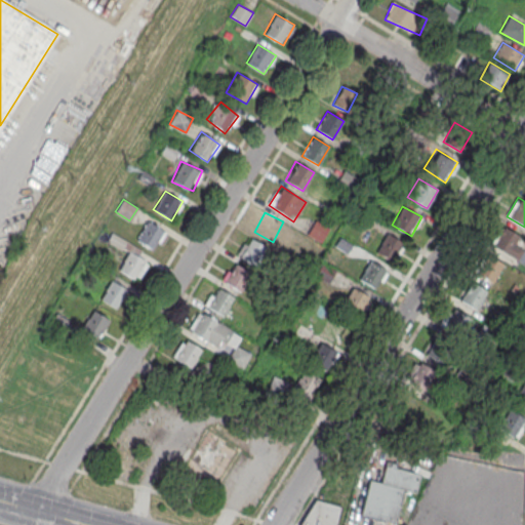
[(329,229),(315,219),(307,234),(321,242),(329,229)]
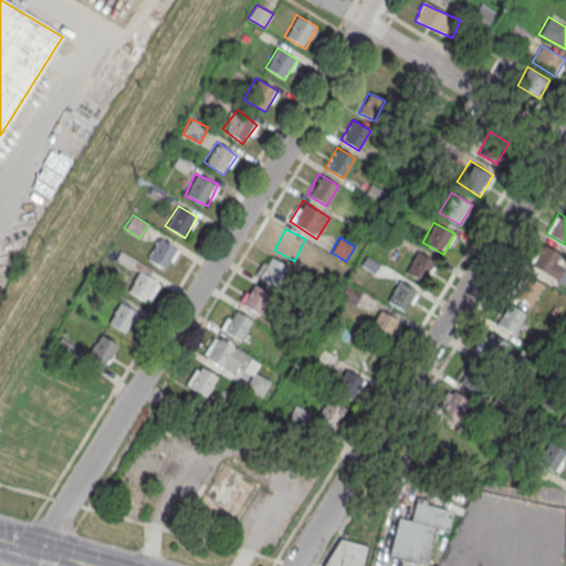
[(178,249),(159,238),(146,259),(165,270),(178,249)]
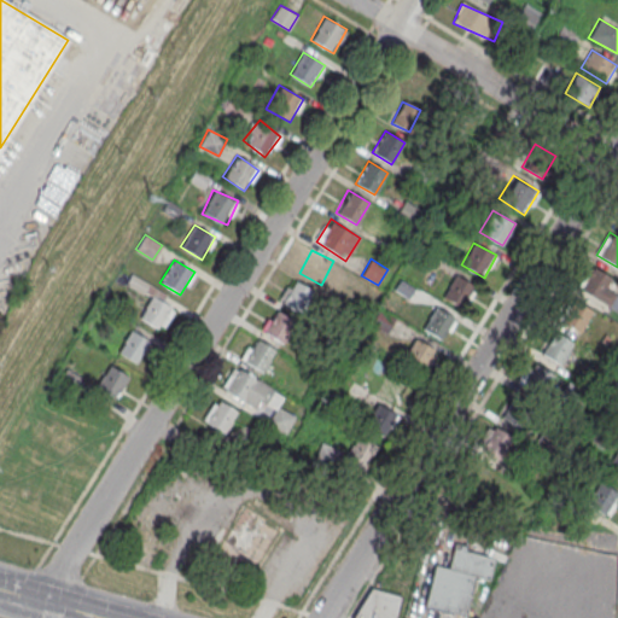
[(617,296),(606,286),(611,280),(596,267),(579,285),(605,309),(617,296)]
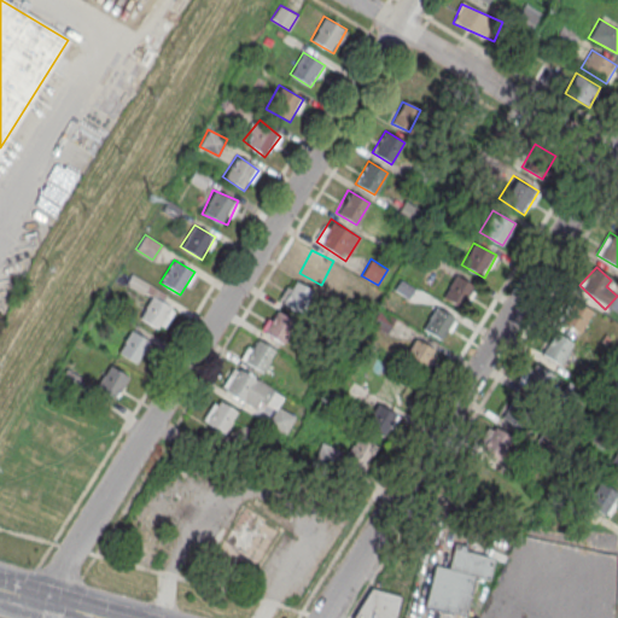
[(474,285),(455,274),(443,297),(462,308),(474,285)]
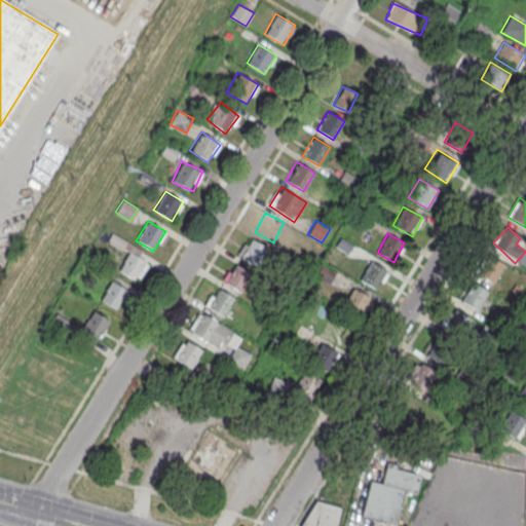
[(119,272),(139,282),(147,262),(139,258),(143,250),(111,234),(107,243),(128,253),(119,272)]
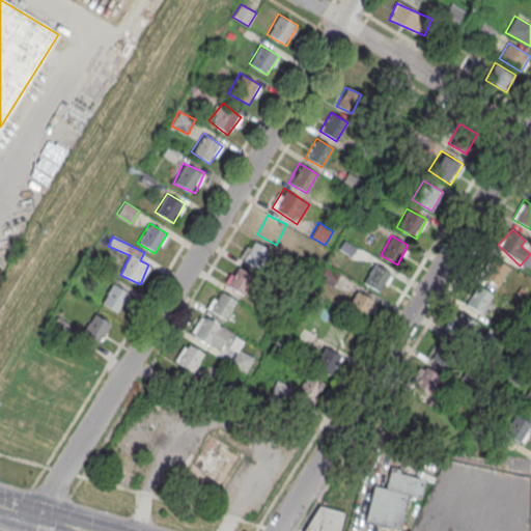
[(240,259),(258,270),(270,250),(251,239),(240,259)]
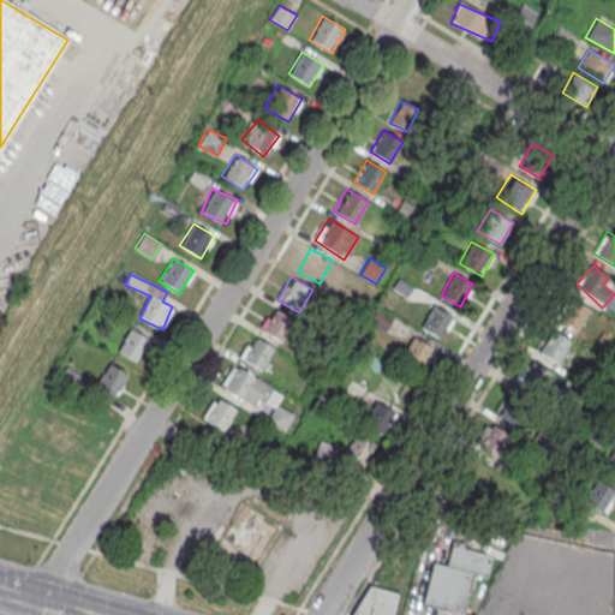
[(578,332),(590,309),(569,298),(557,321),(578,332)]
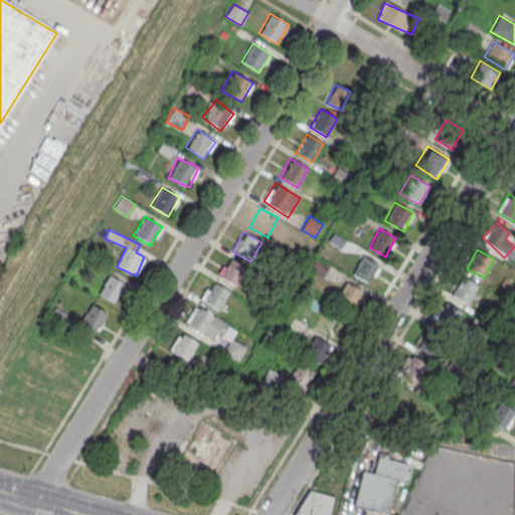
[(352,273),(368,284),(380,266),(364,255),(352,273)]
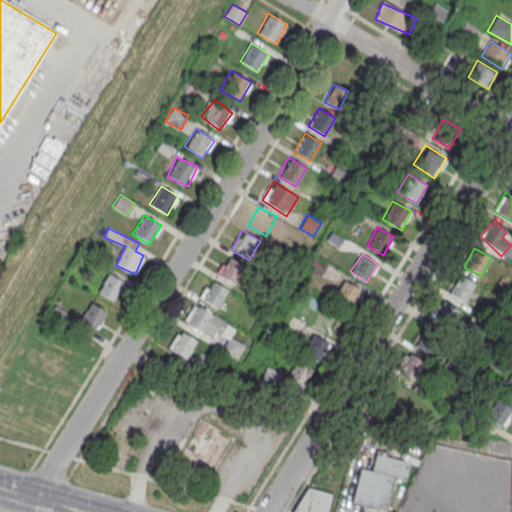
[(234,285),(245,267),(228,256),(217,274),(234,285)]
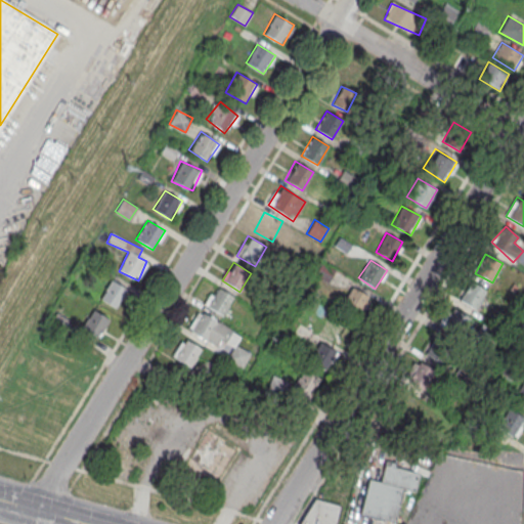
[(335,270),(321,262),(314,275),(326,282),(335,270)]
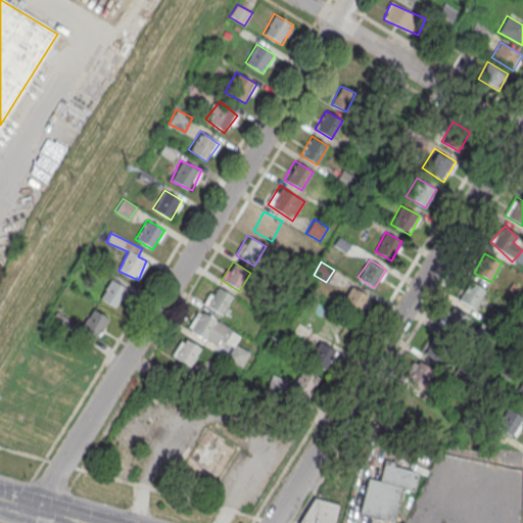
[(127,288),(110,279),(98,298),(115,308),(127,288)]
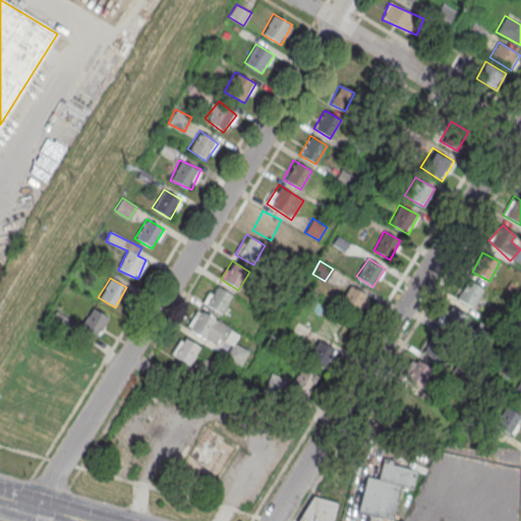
[(484,290),(468,280),(456,297),(472,308),(484,290)]
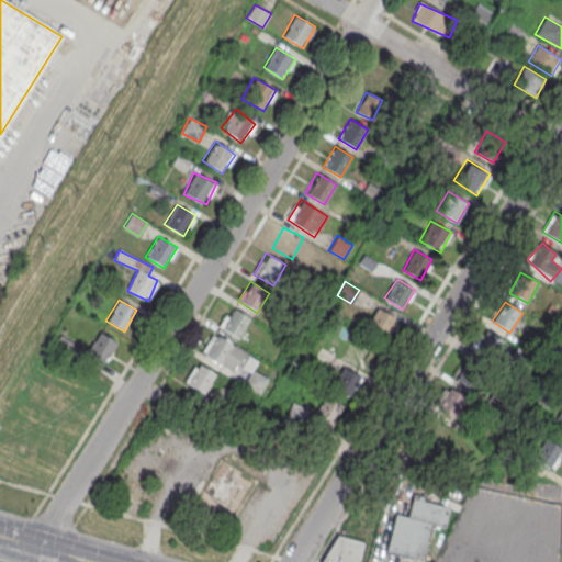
[(220,328),(239,339),(251,318),(232,307),(220,328)]
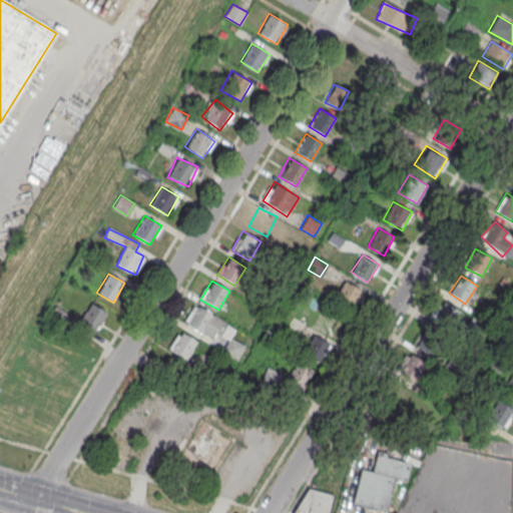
[(336,298),(354,307),(363,290),(345,281),(336,298)]
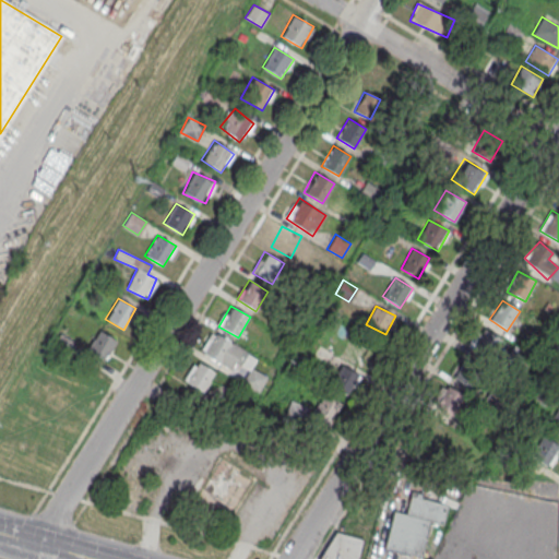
[(117,341),(98,330),(86,349),(105,360),(117,341)]
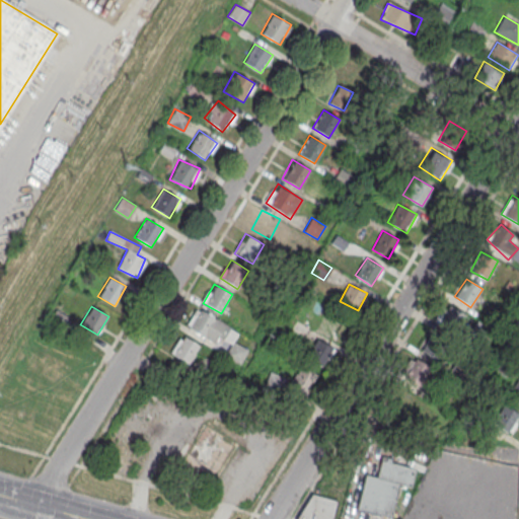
[(460,331),(463,311),(444,308),(440,327),(460,331)]
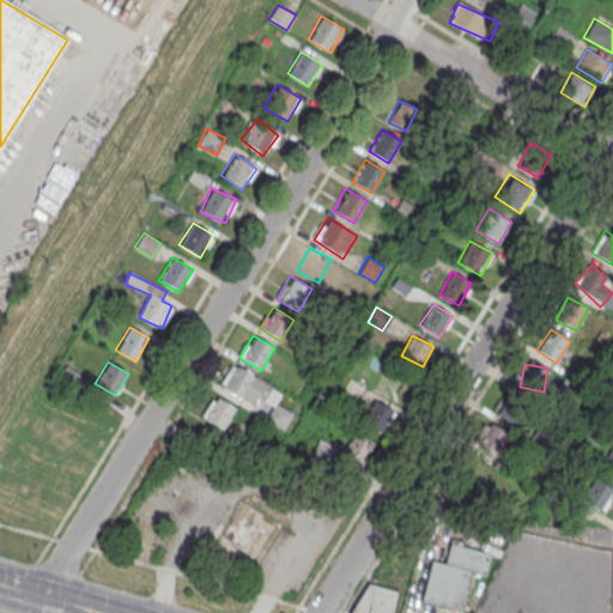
[(272,413),(267,422),(284,430),(292,413),(274,405),(281,390),(232,365),(220,387),(272,413)]
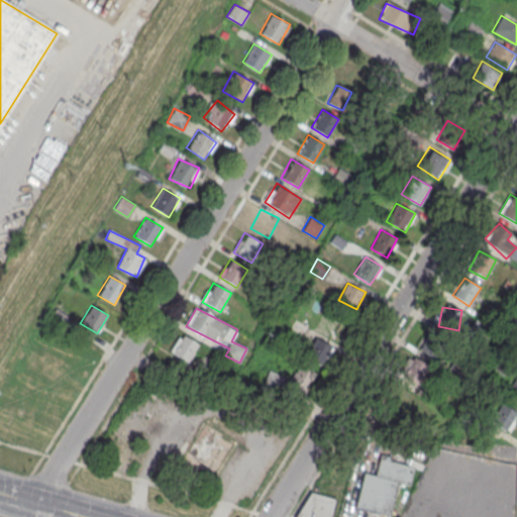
[(450,342),(431,329),(419,348),(438,360),(450,342)]
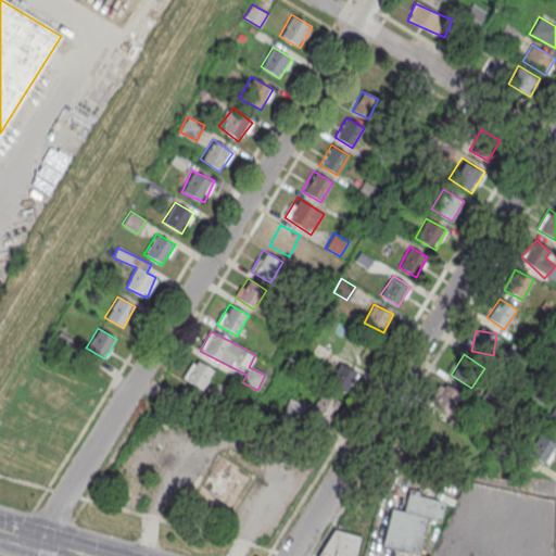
[(214,370),(193,359),(182,381),(203,392),(214,370)]
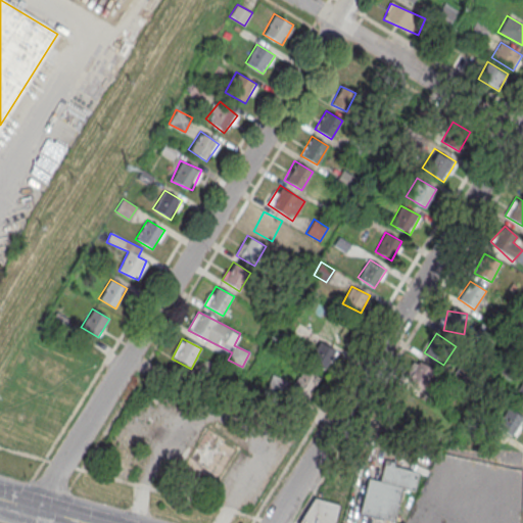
[(308,362),(327,371),(337,350),(319,340),(308,362)]
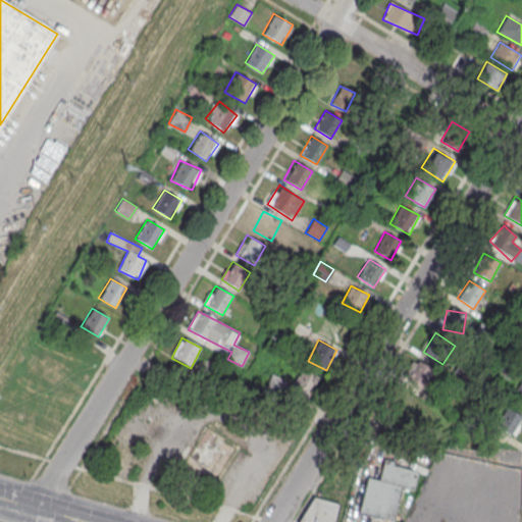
[(429,392),(439,373),(413,358),(403,377),(429,392)]
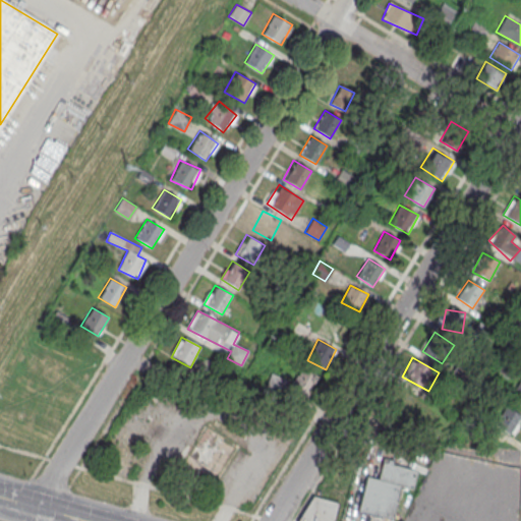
[(319,375),(302,367),(291,388),(307,397),(319,375)]
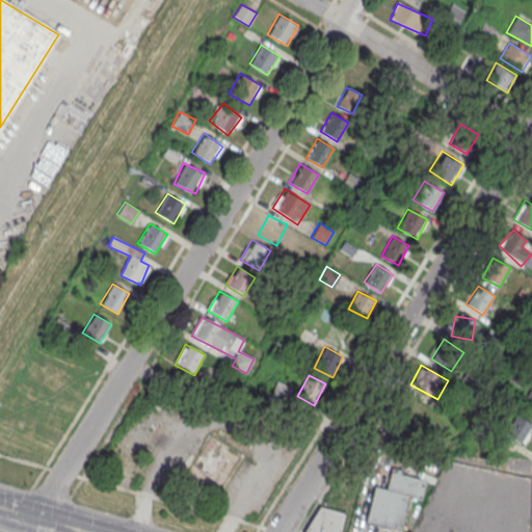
[(531,410),(531,389),(522,403),(531,410)]
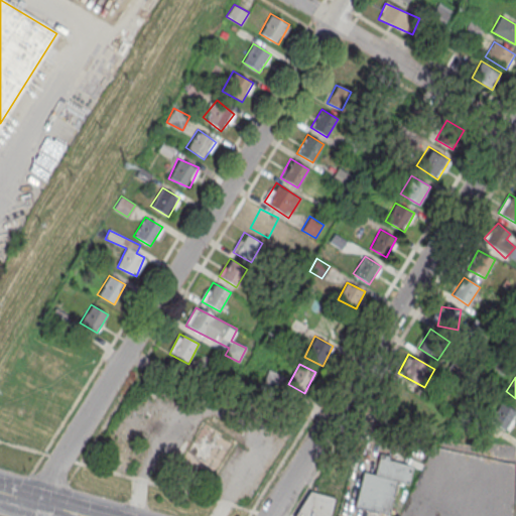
[(488,420),(505,432),(515,416),(515,411),(501,401),(488,420)]
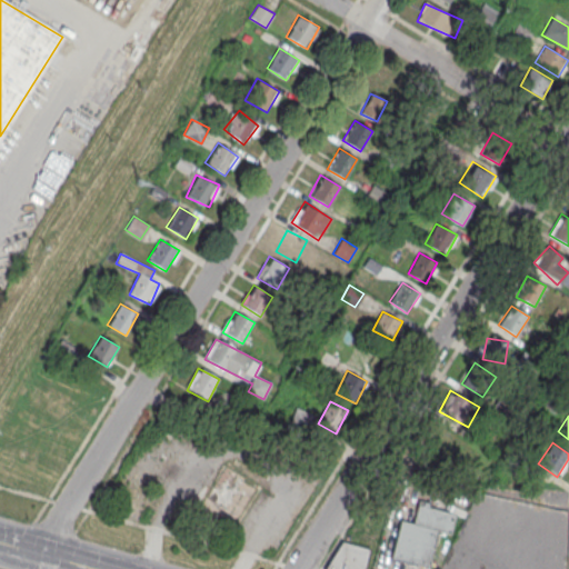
[(392,557),(401,520),(412,523),(419,499),(429,501),(427,507),(455,513),(449,532),(436,529),(427,565),(392,557)]
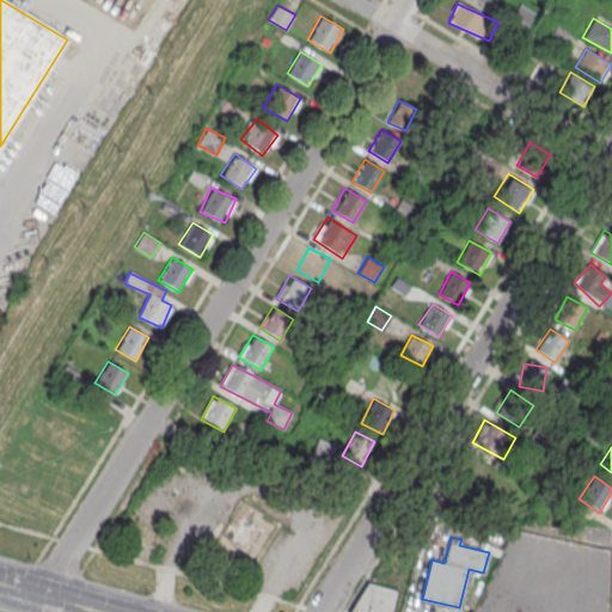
[(350,611),(354,611),(390,611),(397,591),(369,582),(350,611)]
